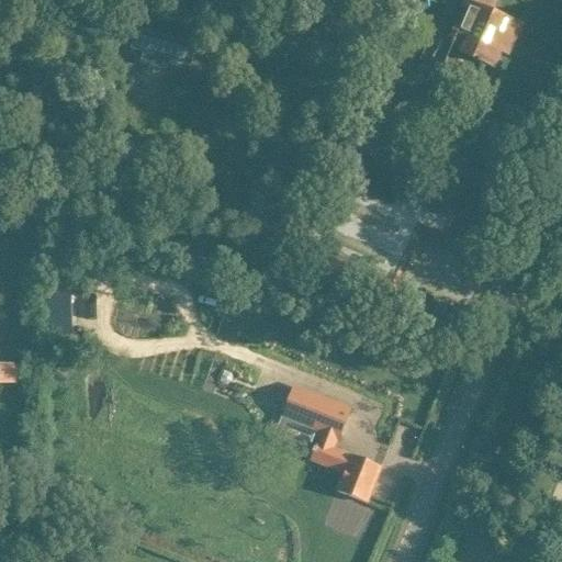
[(465,3),(453,34),(449,44),(452,45),(442,69),(476,83),(483,66),(492,69),(499,53),(504,55),(517,24),(492,13),(496,2),(492,0),(474,0),(472,6),(465,3)]
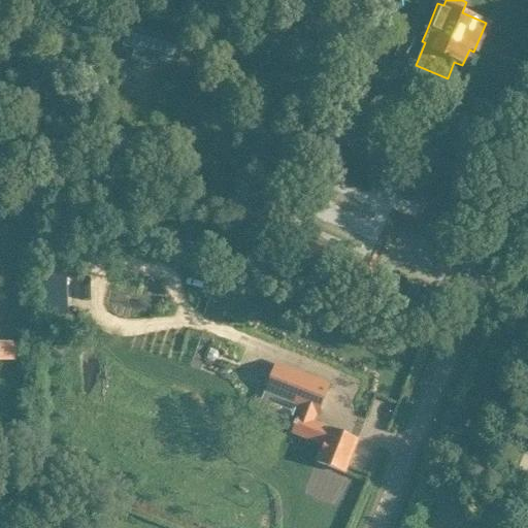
[(184,44),(127,29),(123,47),(135,51),(132,61),(152,66),(154,56),(178,63),(184,44)]
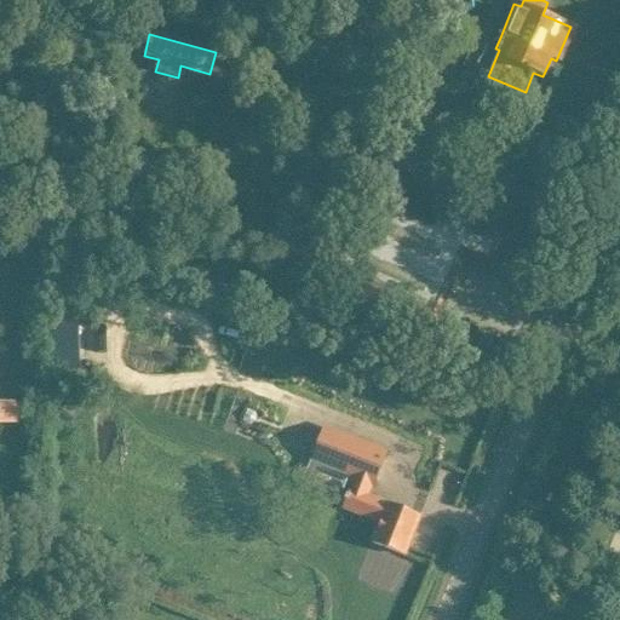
[(325,280),(437,328),(465,262),(492,273),(497,264),(514,224),(438,193),(428,218),(363,190),(325,280)]
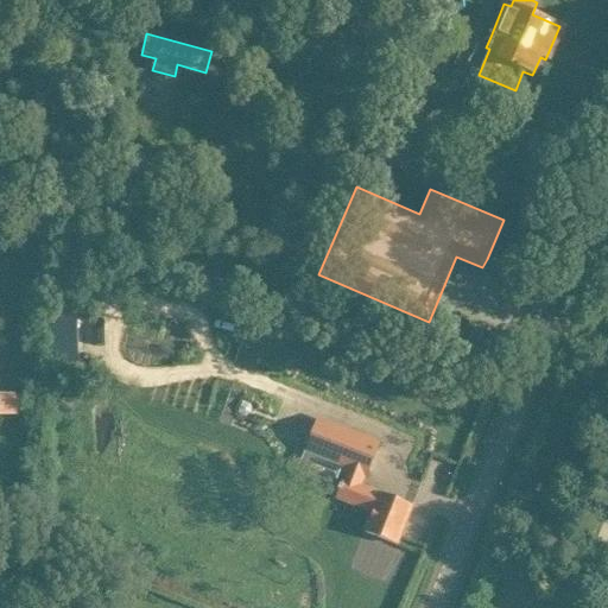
[(17,397),(0,396),(0,416),(17,416),(17,397)]
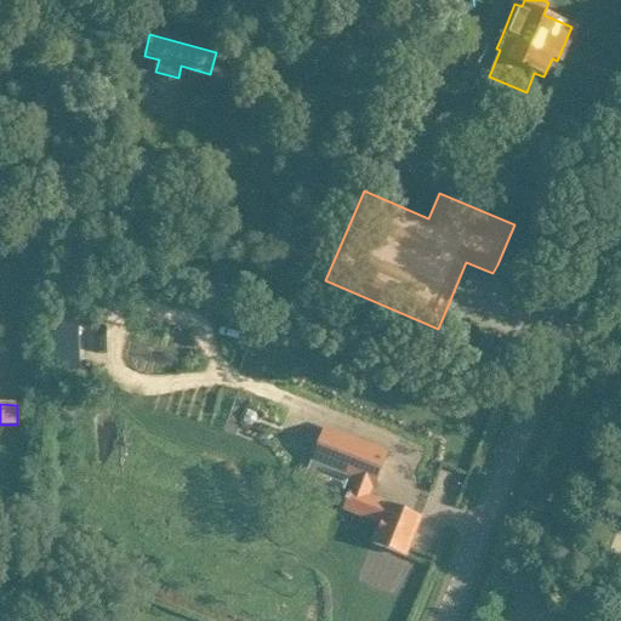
[(324,429),(312,461),(355,479),(351,493),(368,500),(387,454),(324,429)]
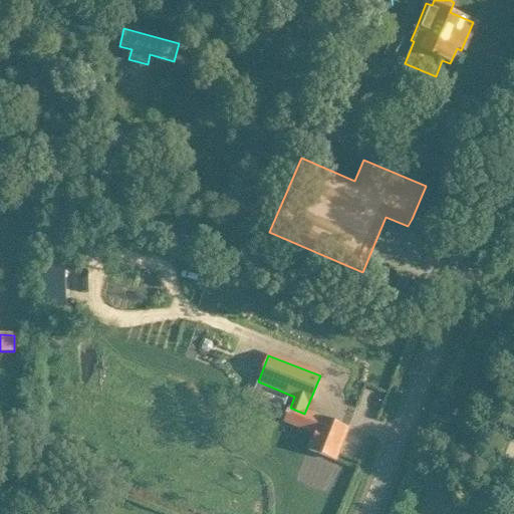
[(373,401),(384,402),(387,383),(375,382),(373,401)]
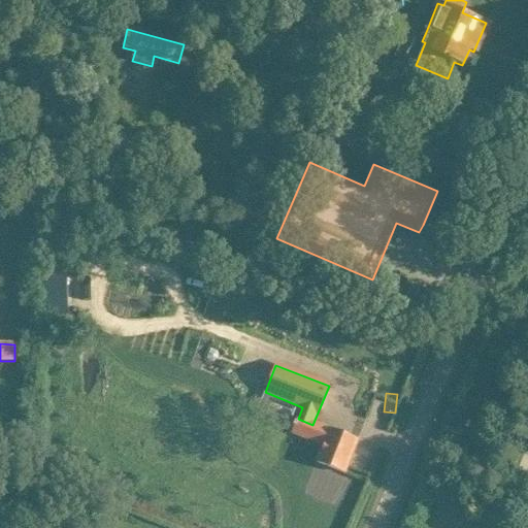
[(312,425),(298,419),(293,432),(324,444),(317,463),(344,473),(357,442),(312,425)]
